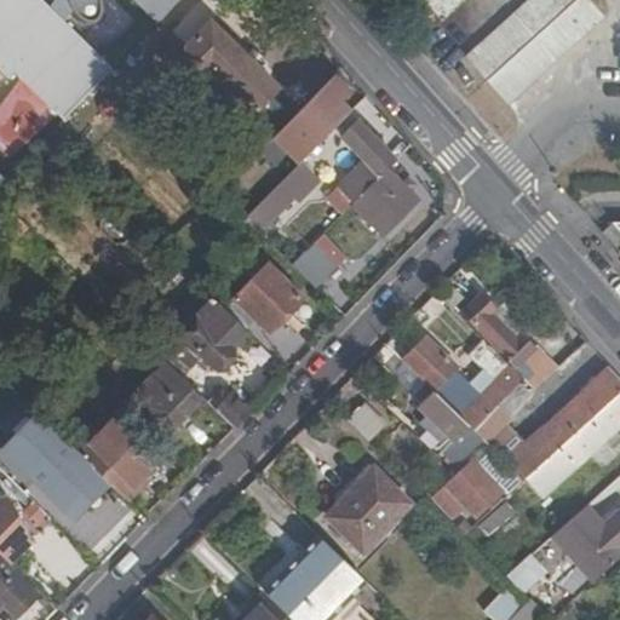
[(53,0),(50,7),(41,0),(0,0),(0,70),(7,78),(13,72),(62,120),(112,69),(64,22),(70,13),(75,19),(79,22),(84,24),(90,26),(95,26),(98,24),(99,22),(102,19),(103,17),(104,13),(105,10),(105,6),(105,3),(104,0),(133,0),(158,23),(179,0),(53,0)]
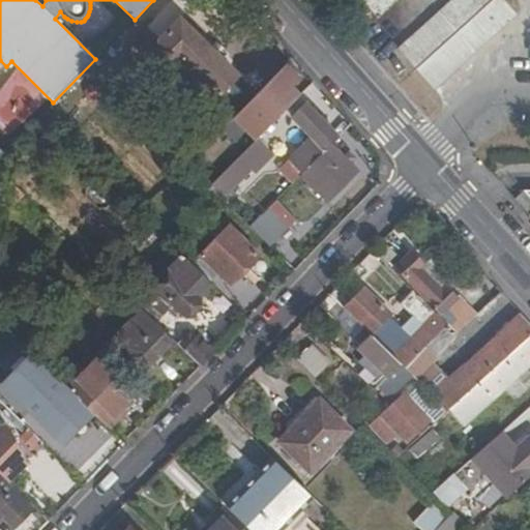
[(360,0),(340,20),(356,39),(399,0),(360,0)]
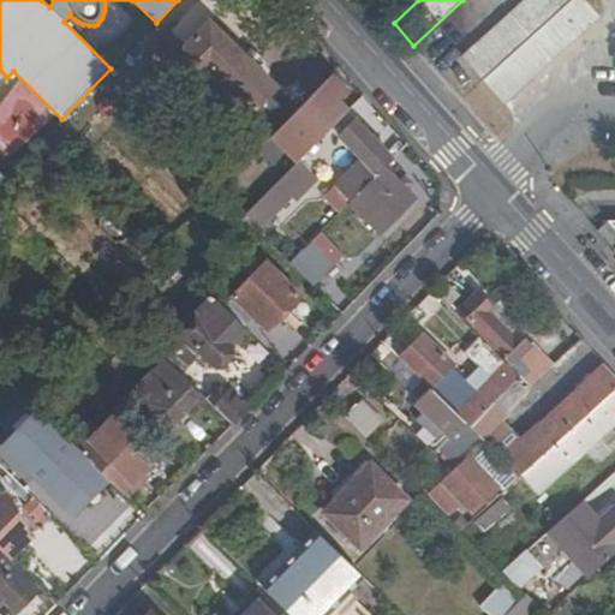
[(587,0),(525,0),(463,57),(506,102),(602,16),(587,0)]
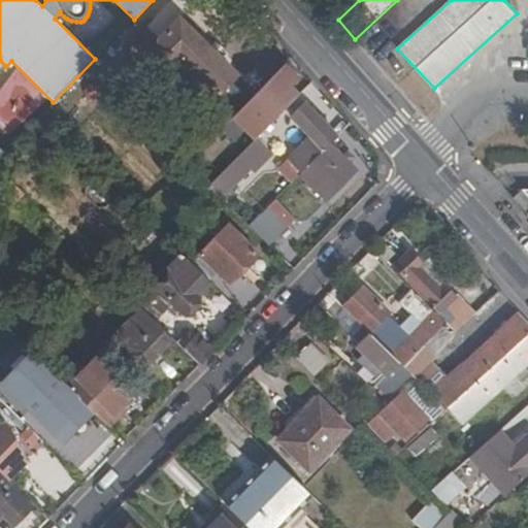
[(160,48),(173,62),(183,61),(229,107),(251,87),(179,20),(160,38),(160,48)]
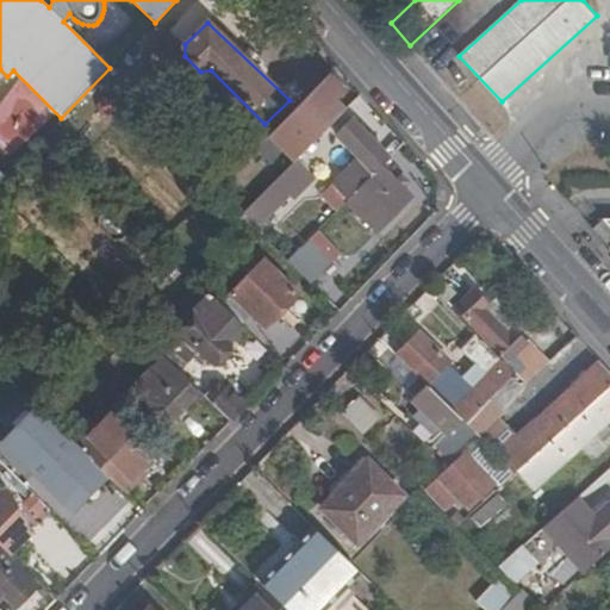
[(278,126),(269,135),(296,160),(300,155),(344,111),(332,99),(343,88),(329,74),(278,126)]
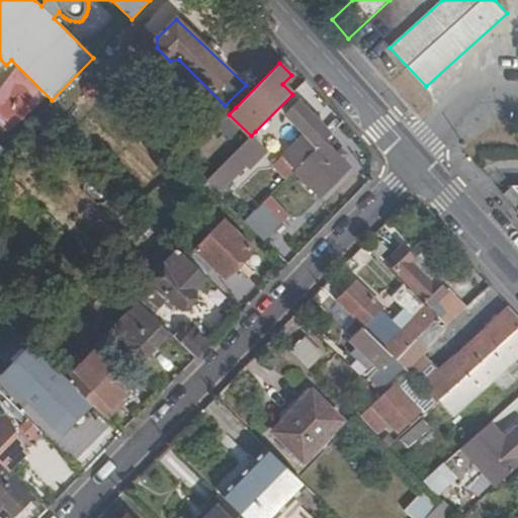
[(83,88),(85,95),(91,96),(95,92),(94,86),(87,84),(83,88)]
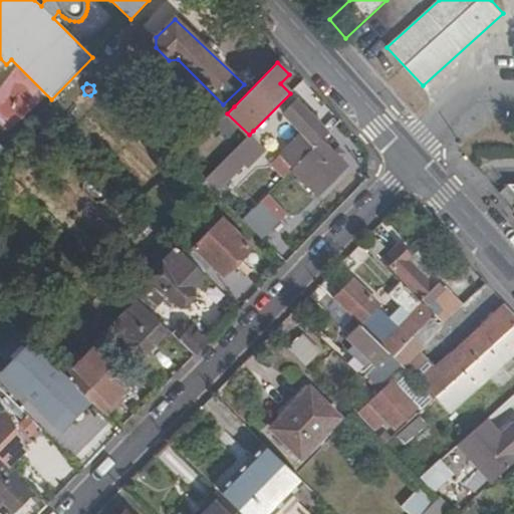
[(271,165),(284,178),(292,170),(321,141),(329,132),(298,99),(283,114),(302,134),(271,165)]
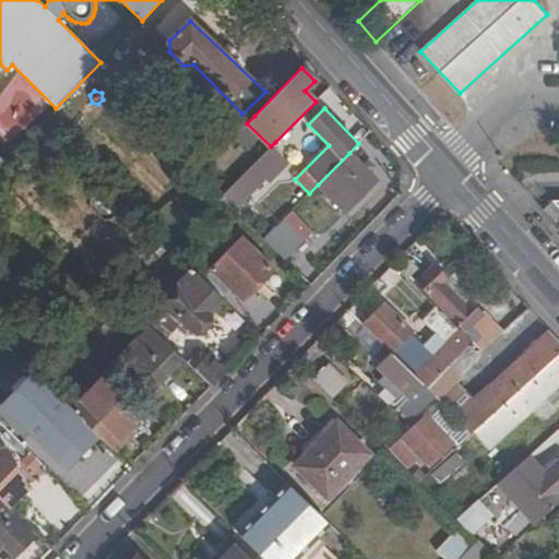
[(271,146),(221,198),(236,212),(271,176),(276,179),(294,161),(275,142),(271,146)]
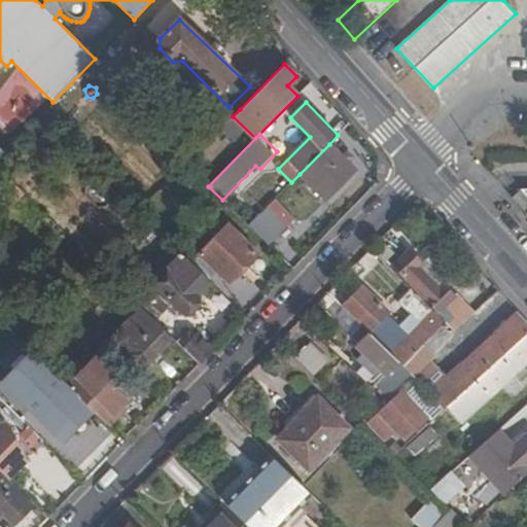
[(329,144),(300,174),(326,201),(356,171),(329,144)]
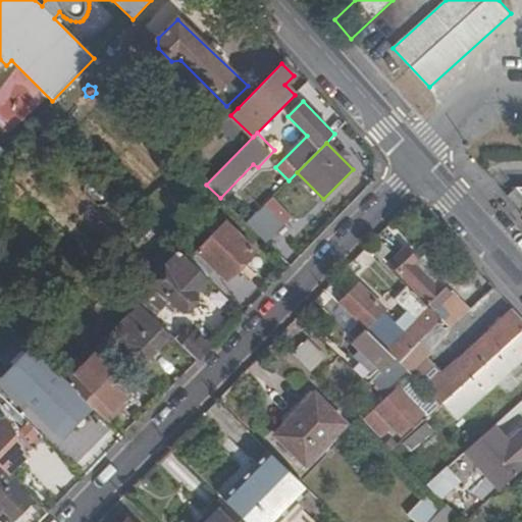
[(15,184),(3,197),(11,205),(23,193),(15,184)]
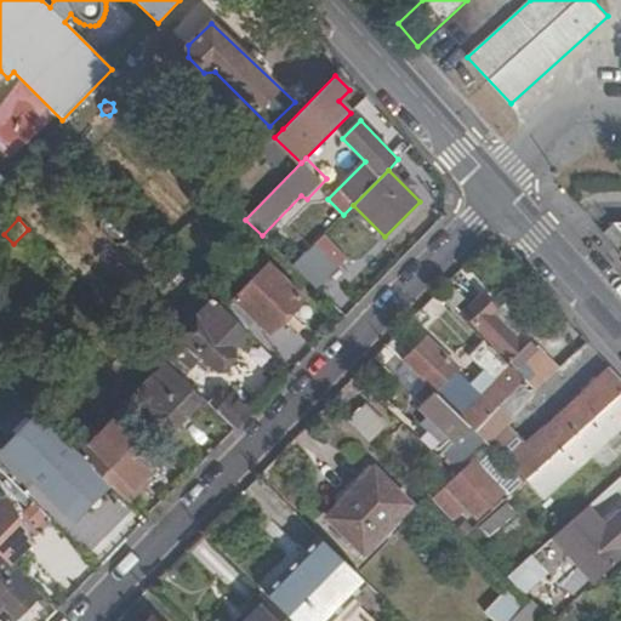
[(620,223),(614,223),(604,234),(620,252),(620,223)]
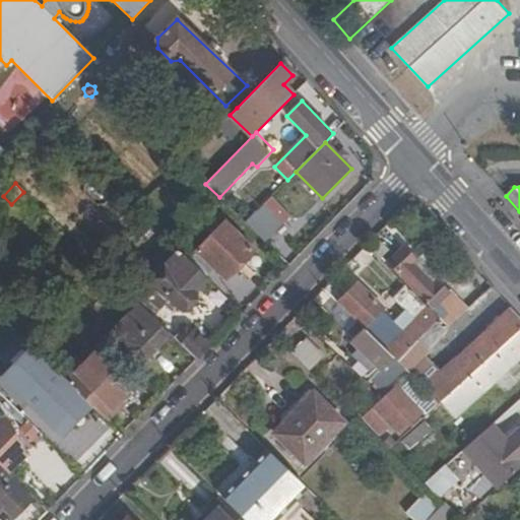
[(263,204),(246,222),(265,242),(283,223),(263,204)]
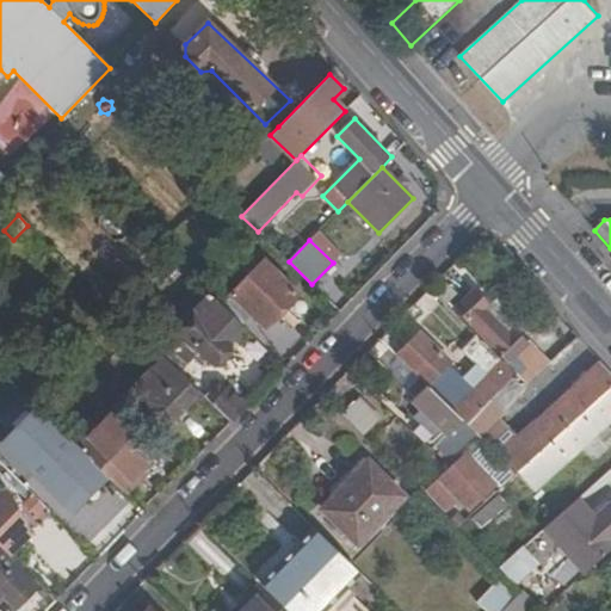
[(266,264),(234,295),(266,326),(297,295),(266,264)]
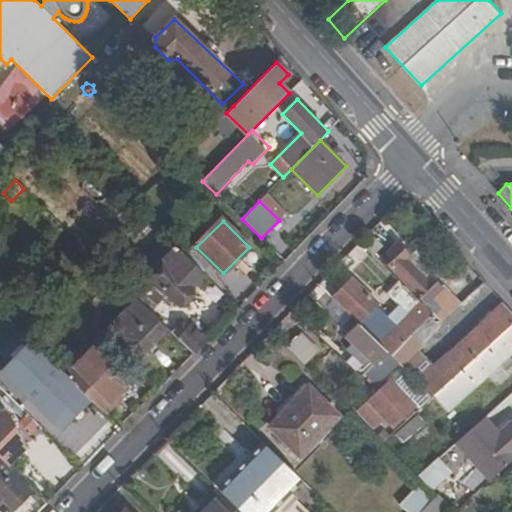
[(397,244),(380,260),(399,280),(433,314),(441,322),(458,306),(430,277),(425,281),(407,261),(411,258),(397,244)]
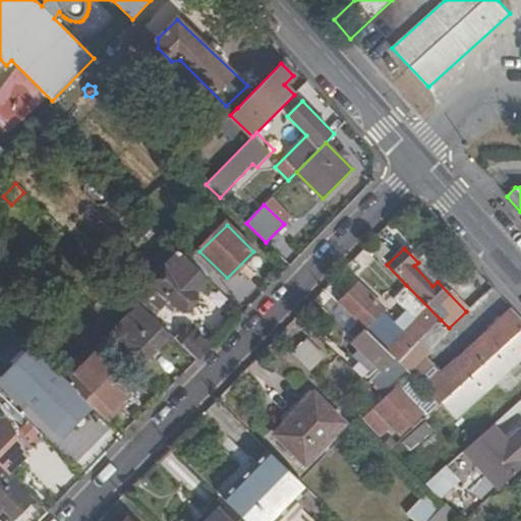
[(209,280),(179,250),(150,281),(180,310),(183,307),(186,310),(197,301),(193,296),(209,280)]
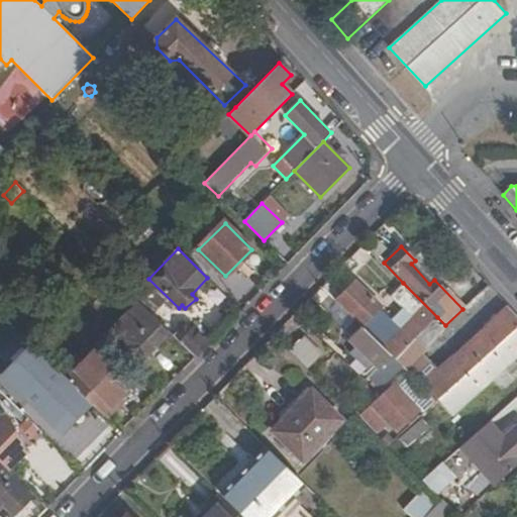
[(364,288),(383,272),(363,248),(343,264),(364,288)]
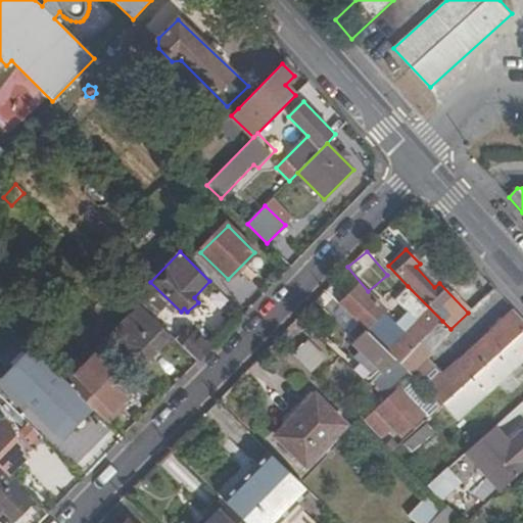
[(408,286),(395,299),(419,323),(429,334),(442,321),(408,286)]
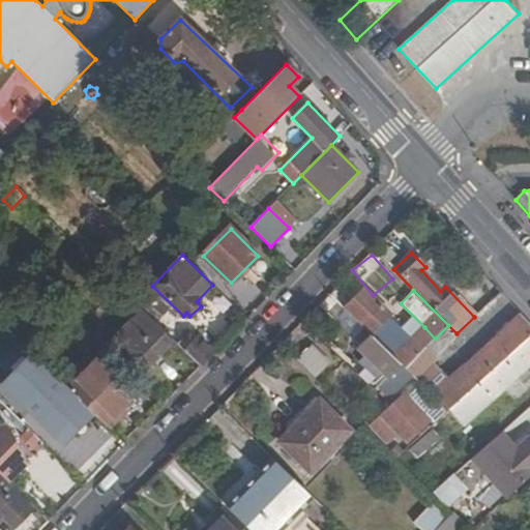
[(364,291),(345,310),(363,327),(372,334),(386,319),(389,316),(364,291)]
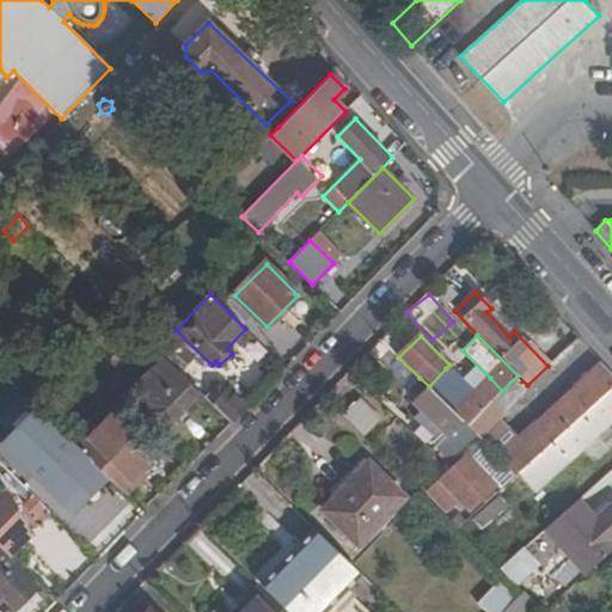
[(165,430),(202,392),(166,357),(134,391),(152,409),(147,414),(165,430)]
